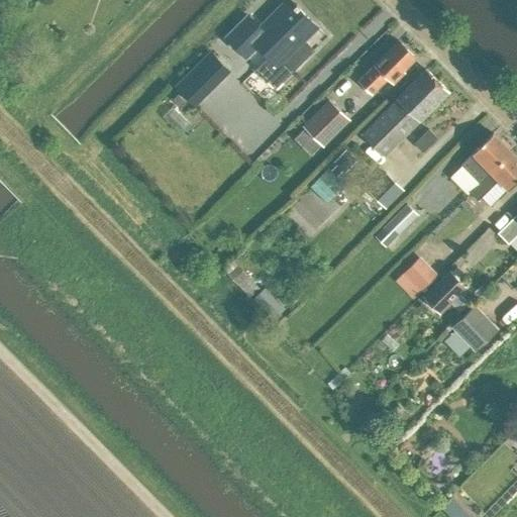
[(293,74),(314,52),(304,41),(318,28),(290,0),(287,0),(261,27),(248,15),(225,38),(246,60),(257,47),(279,68),(283,64),(293,74)]
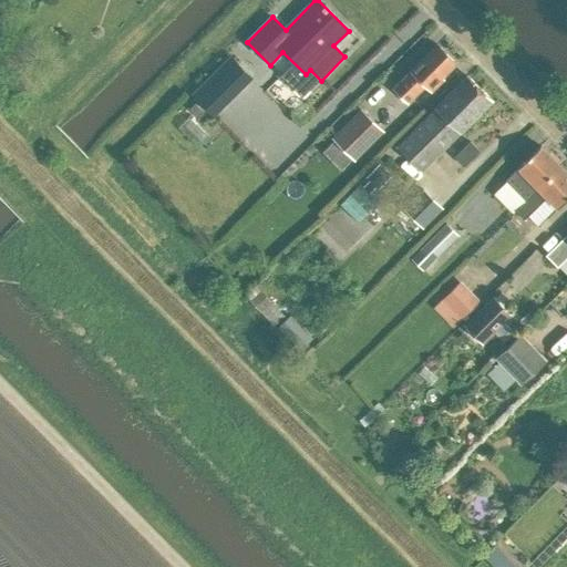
[(455,63),(436,44),(392,89),(408,104),(425,86),(432,92),(443,80),(441,78),(455,63)]
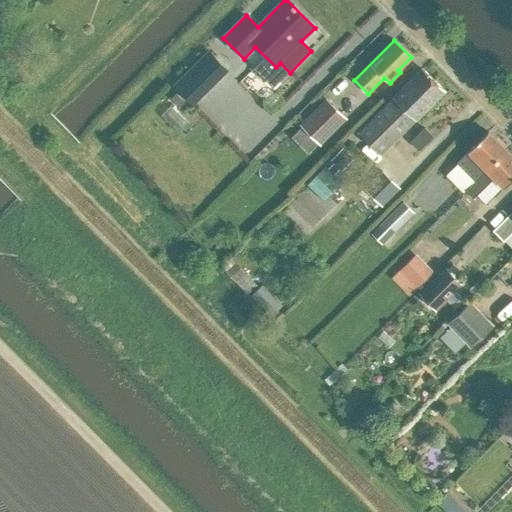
[(208,50),(190,68),(211,88),(229,71),(208,50)]
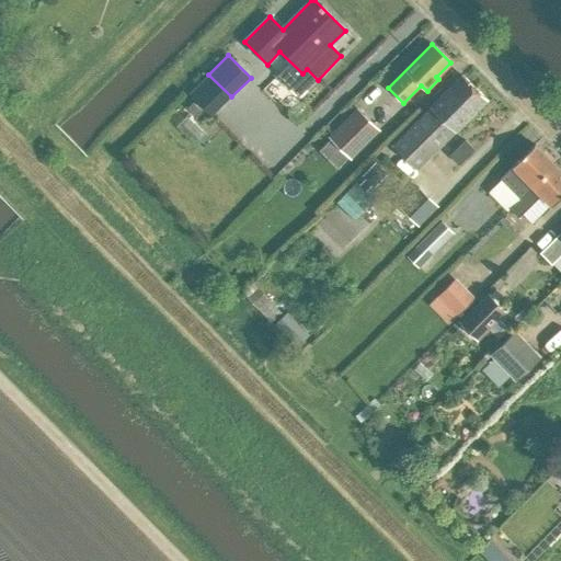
[(405,155),(474,87),(465,77),(461,77),(395,144),(405,155)]
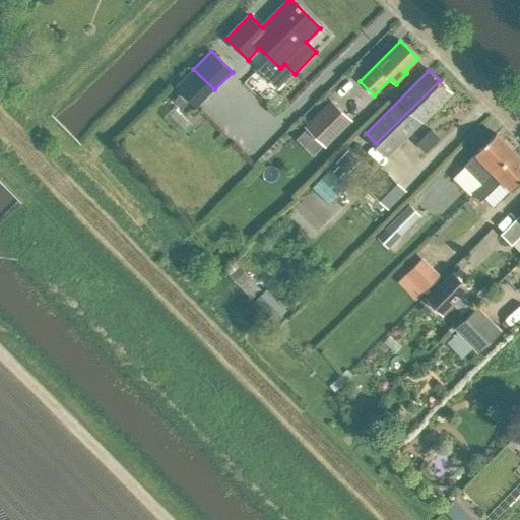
[(386,154),(449,92),(449,89),(440,80),(376,143),(386,154)]
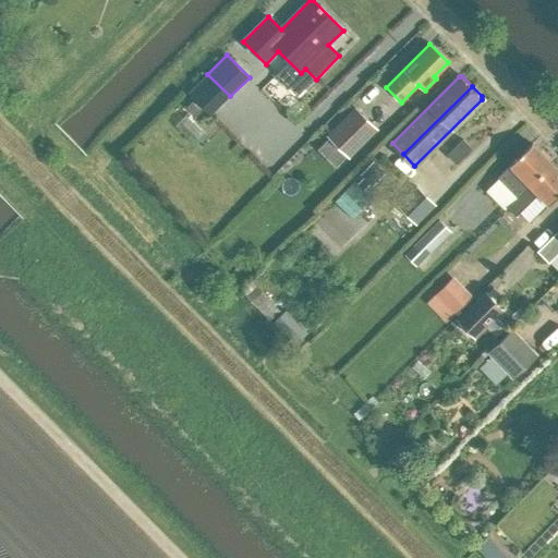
[(195,117),(201,110),(192,101),(185,108),(195,117)]
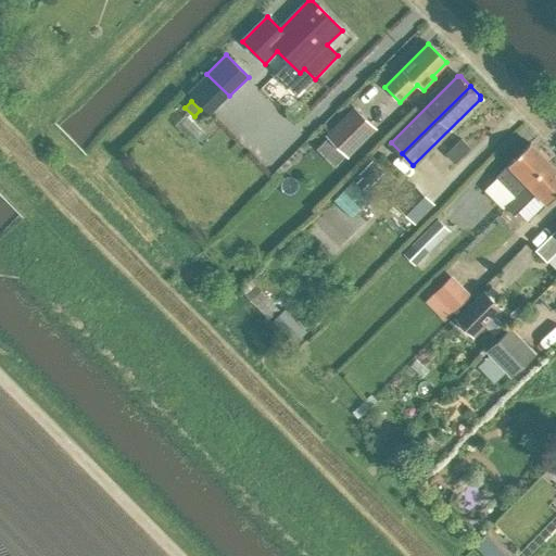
[(374,127),(355,109),(327,137),(345,155),(374,127)]
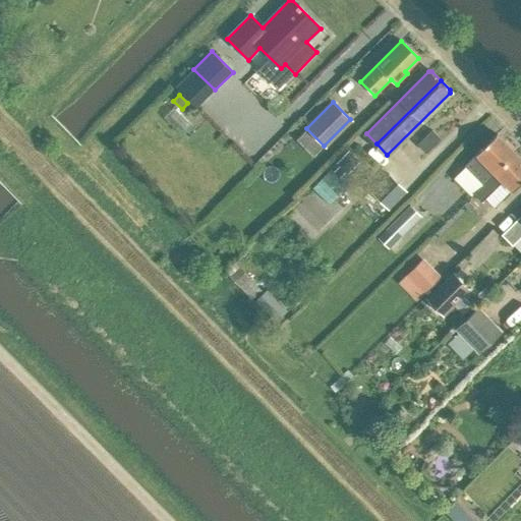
[(465,165),(483,184),(494,174),(515,153),(496,134),(465,165)]
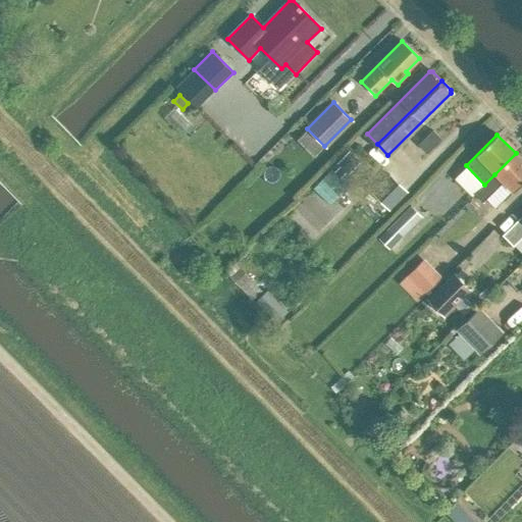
[(347,173),(359,161),(350,152),(337,164),(340,166),(345,171),(347,173)]
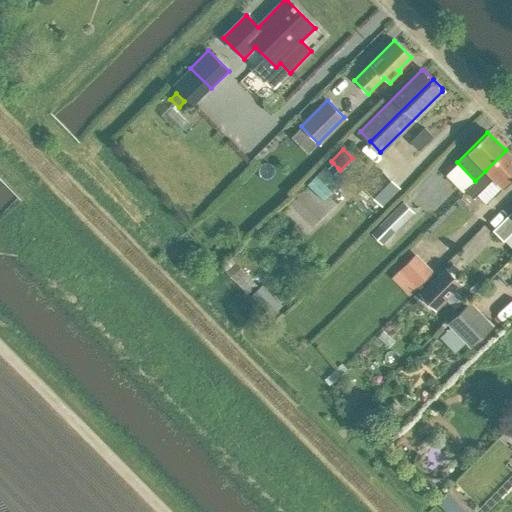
[(511,180),(511,156),(506,150),(485,171),(503,189),(511,180)]
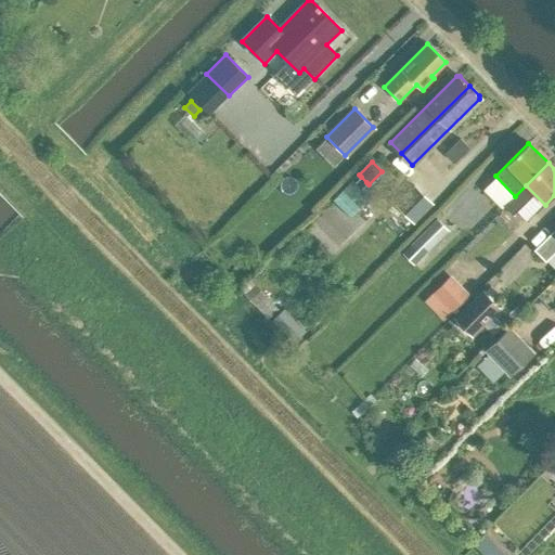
[(360,189),(366,182),(361,177),(355,183),(360,189)]
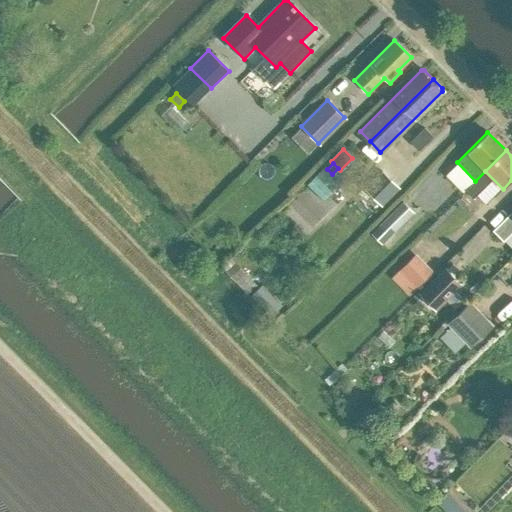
[(332,174),(327,169),(324,166),(316,175),(332,191),(341,182),(332,174)]
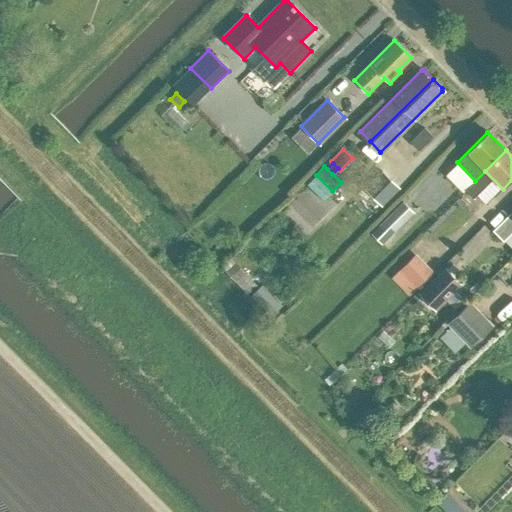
[(382,206),(399,188),(382,171),(365,189),(382,206)]
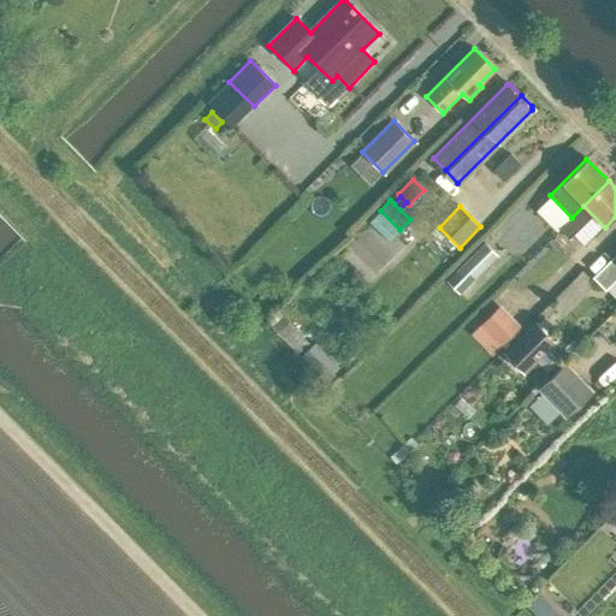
[(390,242),(400,230),(380,211),(369,223),(390,242)]
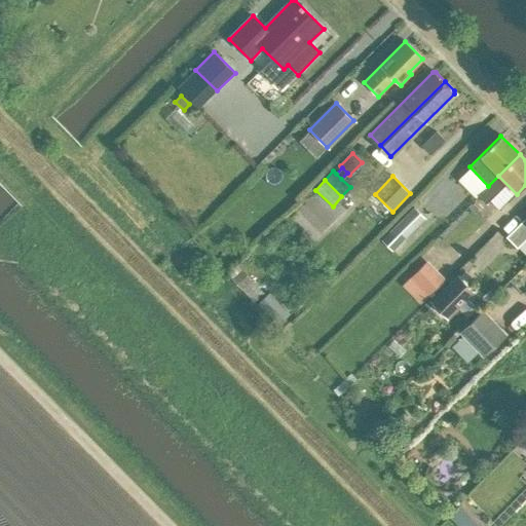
[(415,207),(390,232),(401,242),(426,217),(415,207)]
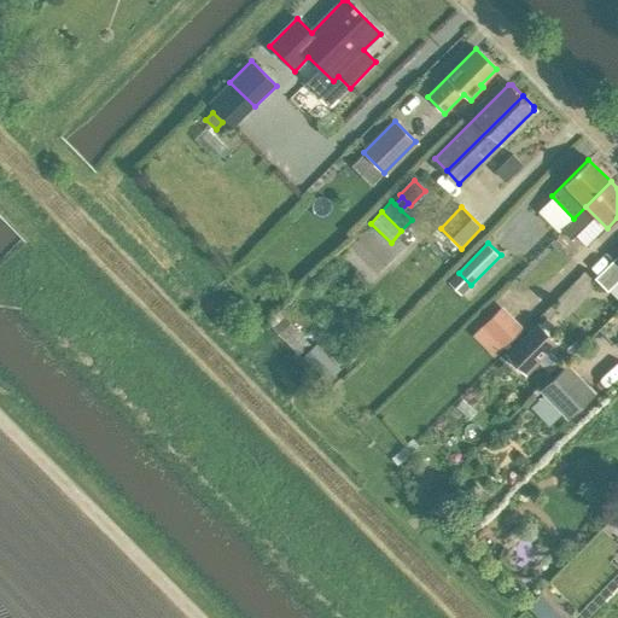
[(617,256),(595,280),(607,292),(617,281),(617,256)]
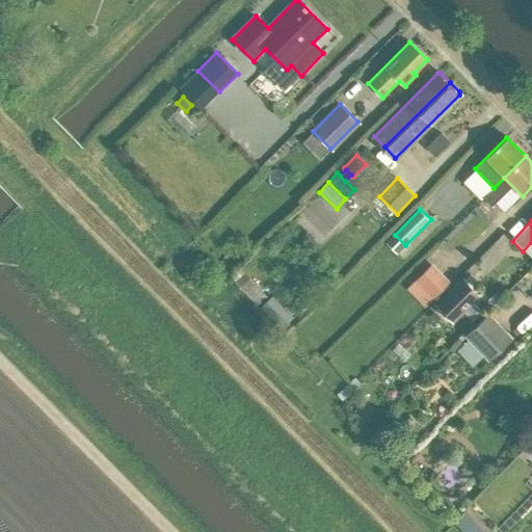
[(451,282),(432,263),(407,288),(425,307),(451,282)]
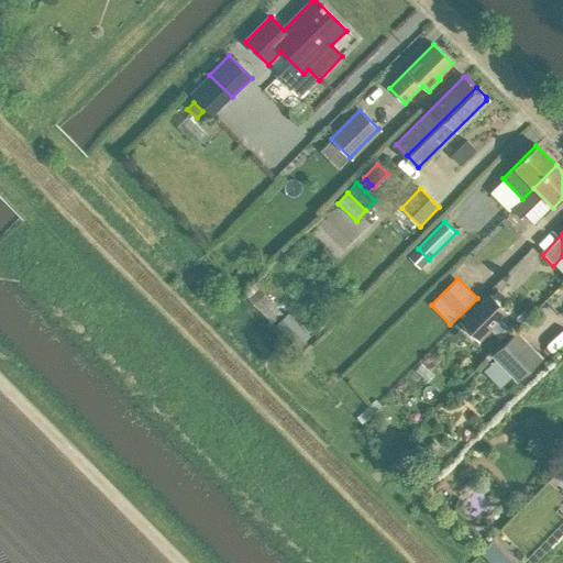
[(283,312),(254,282),(243,291),(271,323),(283,312)]
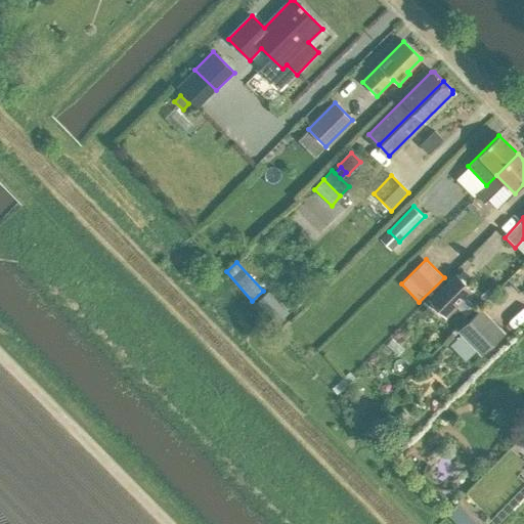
[(446,318),(474,292),(455,273),(429,300),(446,318)]
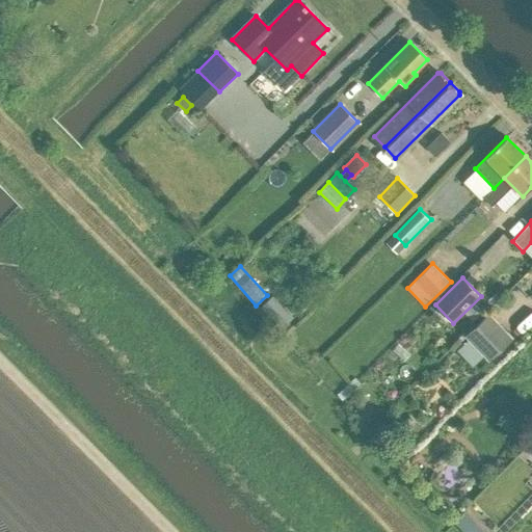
[(281,329),(294,317),(272,295),(260,308),(281,329)]
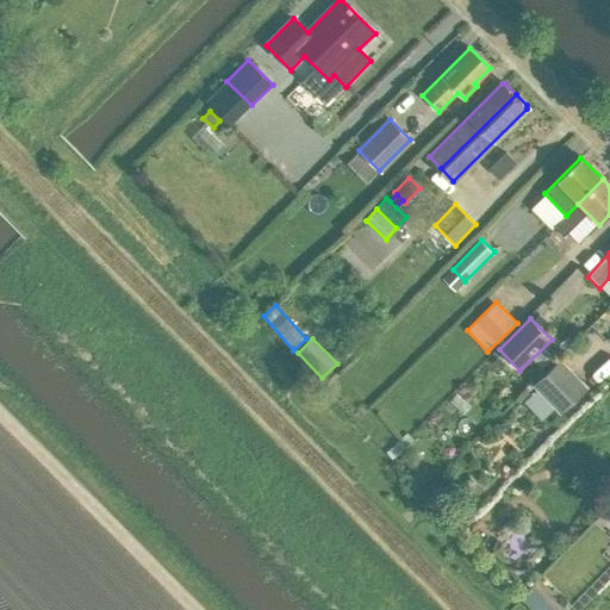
[(561,415),(587,388),(560,359),(533,385),(561,415)]
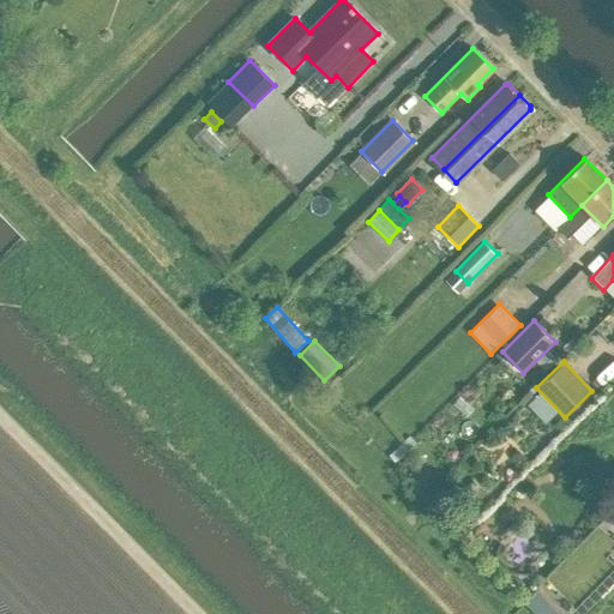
[(545,613),(575,613),(546,584),(530,600),(545,613)]
